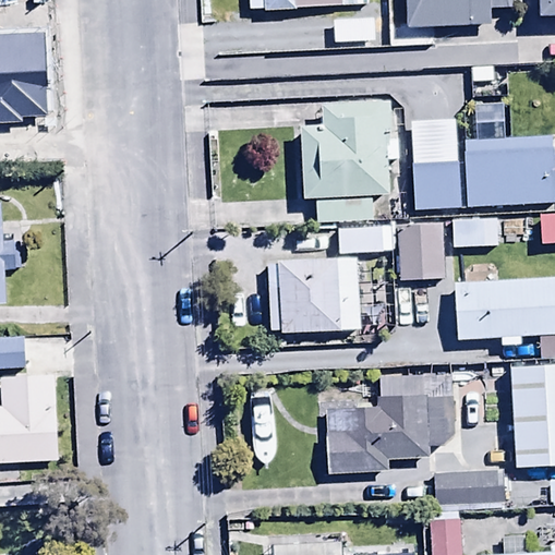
[(246,0),(248,8),(300,7),(300,13),(315,12),(315,7),(366,5),(366,0),(246,0)]
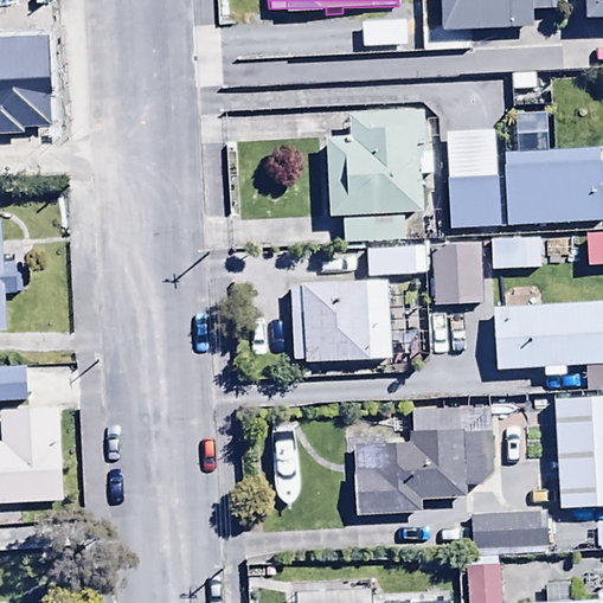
[(562,8),(560,0),(441,0),(442,27),(537,25),(536,8),(562,8)]
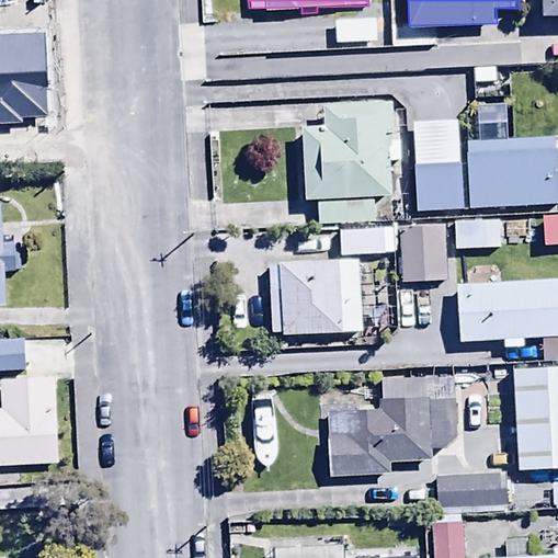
[(539,0),(541,16),(557,15),(557,0),(539,0)]
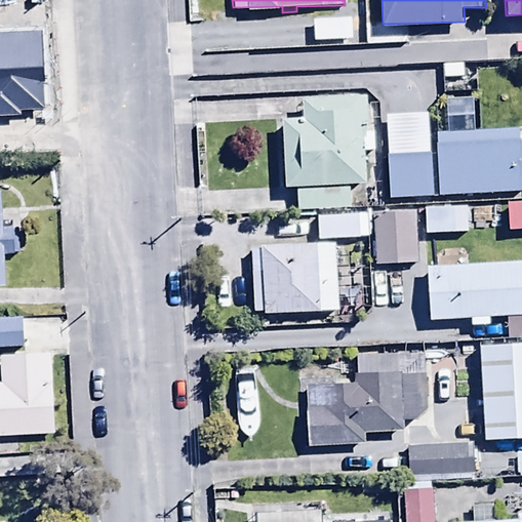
[(0,6),(0,50),(40,50),(40,6),(0,6)]
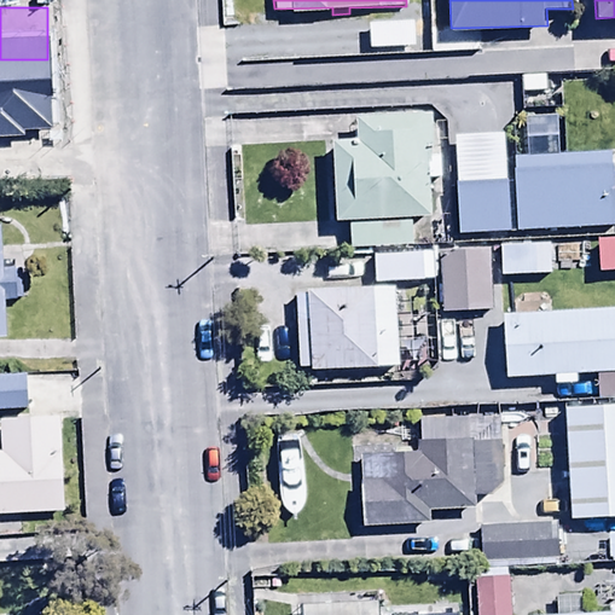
[(427,112),(359,116),(360,139),(332,140),(335,221),(350,220),(352,248),(416,245),(415,215),(433,214),(431,178),(444,178),(442,151),(429,151),(427,112)]
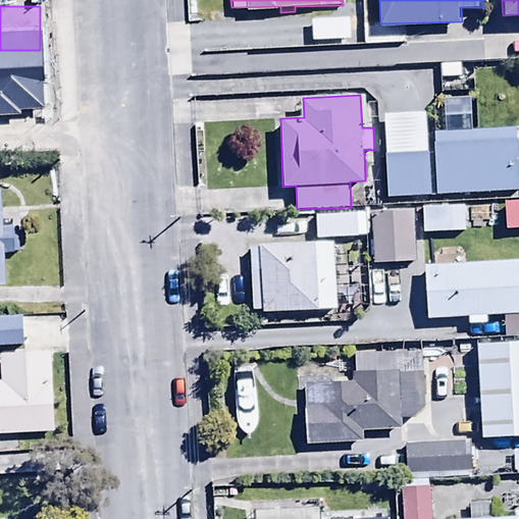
[(385,154),(429,153),(428,110),(383,112),(385,154)]
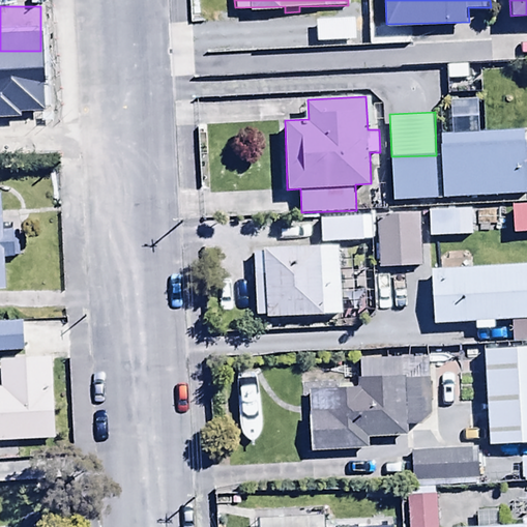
[(524,127),(440,132),(443,196),(526,192),(526,170),(524,127)]
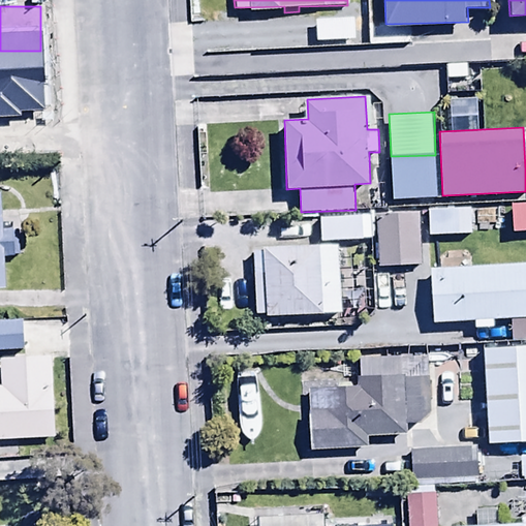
[(435,155),(391,156),(392,198),(437,197),(435,155)]
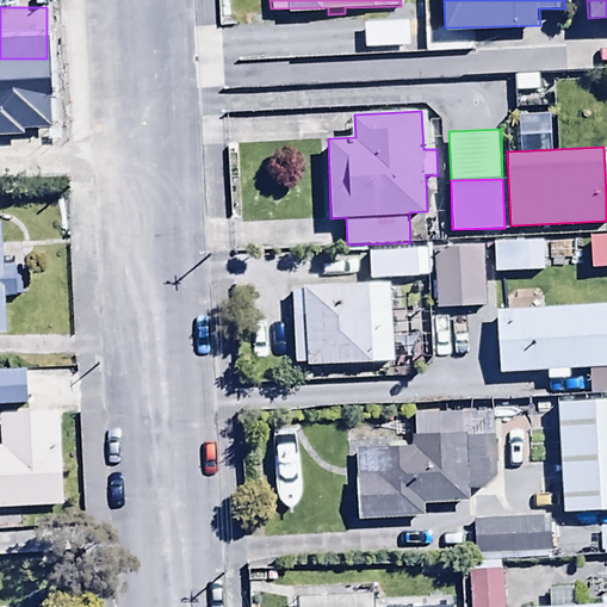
[(0,217),(0,332),(12,332),(11,296),(24,295),(24,271),(8,271),(6,217),(0,217)]
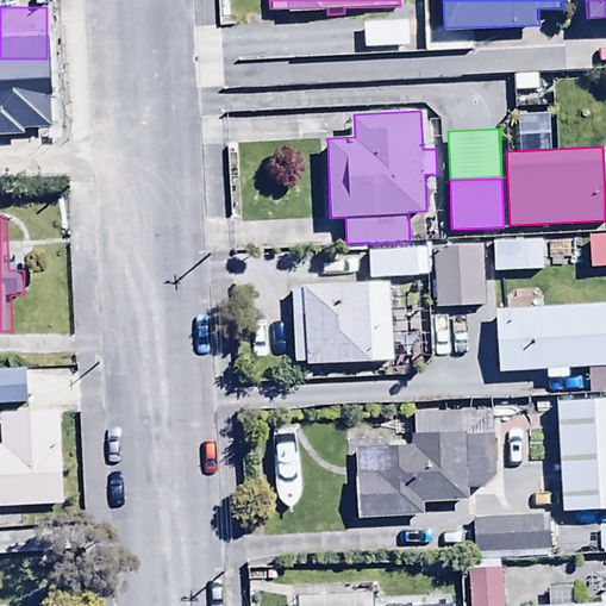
[(544,239),(494,239),(494,269),(544,270),(544,239)]
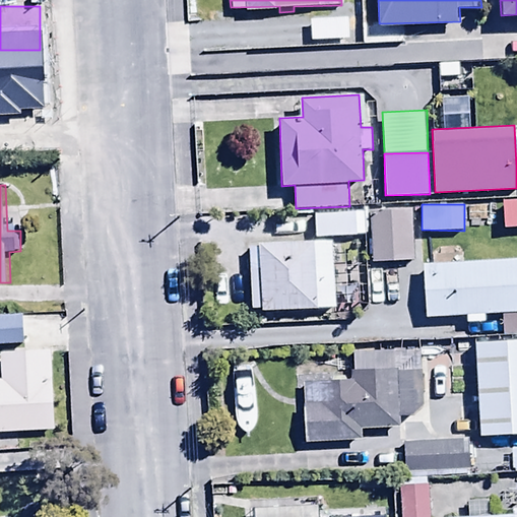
[(316,211),(316,235),(366,235),(366,211),(316,211)]
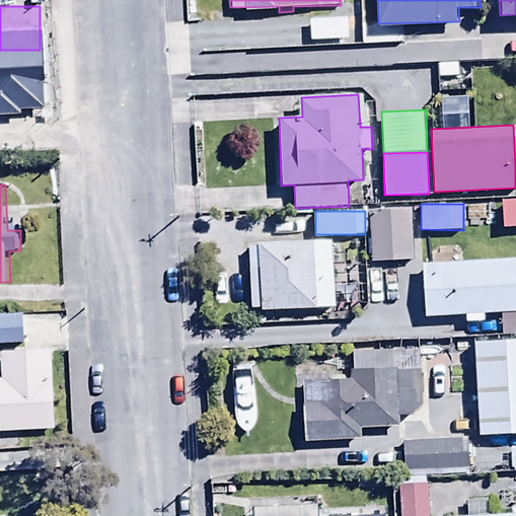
[(249,244),(250,308),(335,306),(334,239),(258,241),(258,244),(249,244)]
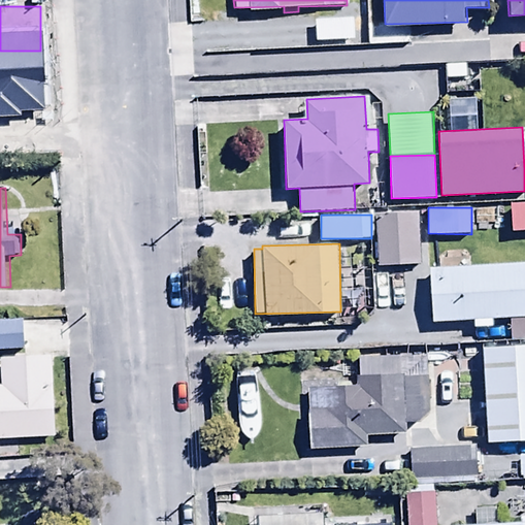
[(524,261),(429,265),(431,323),(474,321),(474,326),(494,326),(493,318),(524,316),(524,261)]
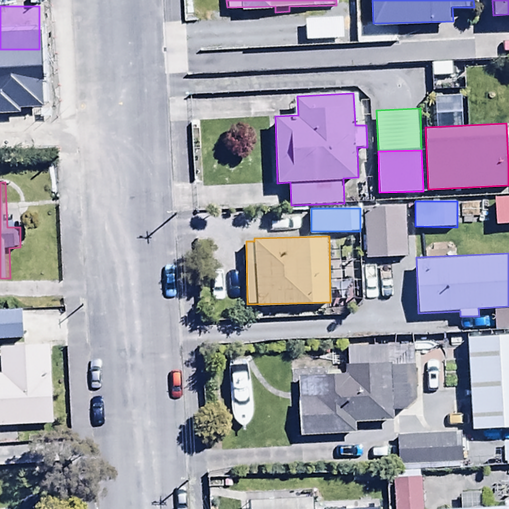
[(0,309),(0,337),(25,336),(24,309),(0,309)]
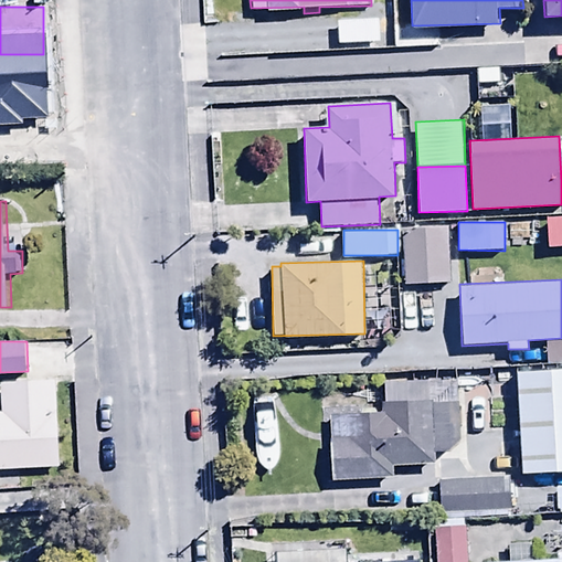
[(561,367),(516,370),(521,473),(561,470),(561,367)]
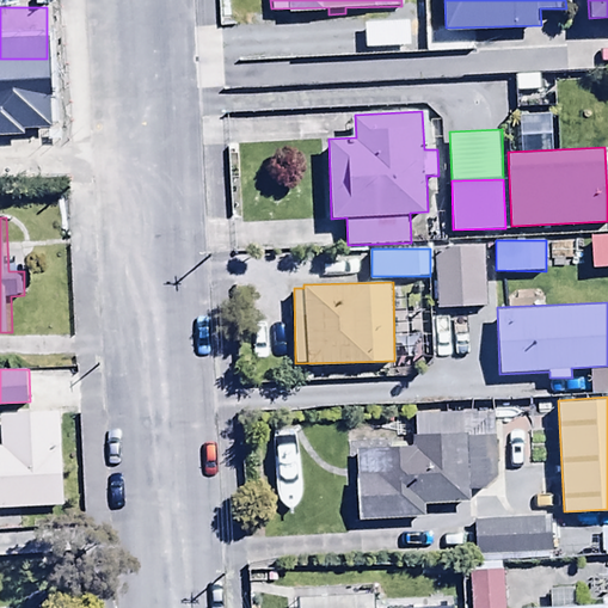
[(0,505),(68,503),(63,411),(4,413),(5,444),(0,443),(0,505)]
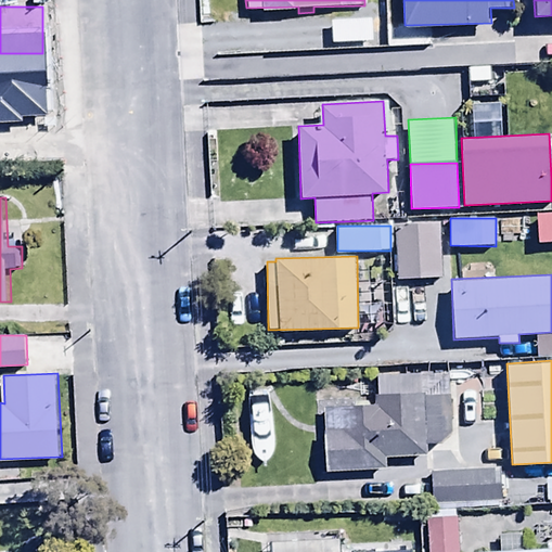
[(439,445),(451,433),(450,393),(424,394),(424,374),(376,375),(377,403),(355,405),(355,400),(325,400),(328,470),(389,469),(388,458),(427,457),(427,445),(439,445)]
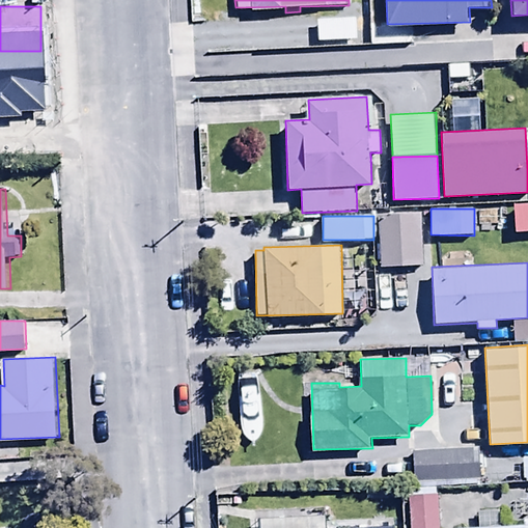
[(478,448),(413,449),(414,485),(479,484),(478,448)]
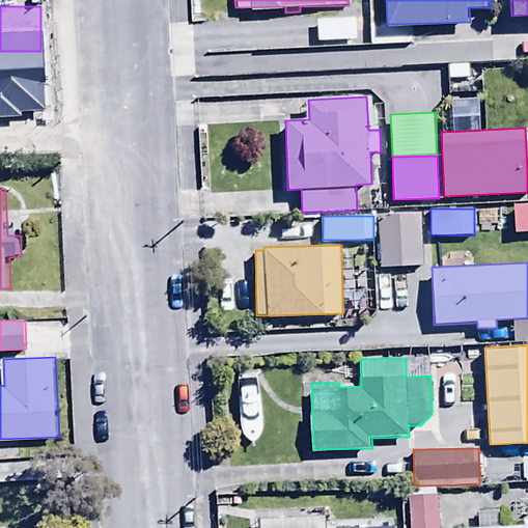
[(410,520),(409,527),(439,527),(438,488),(408,489),(409,500),(405,500),(405,520),(410,520)]
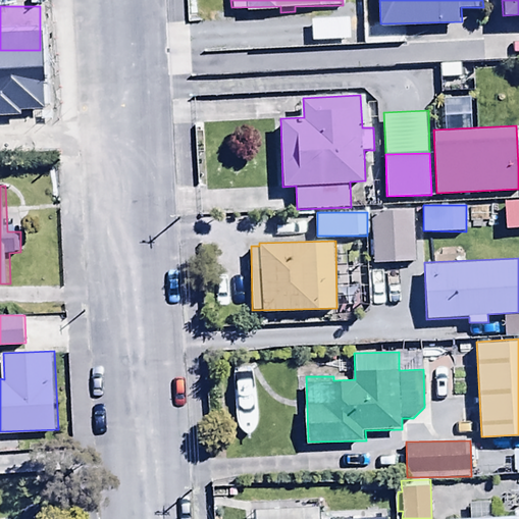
[(470,517),(443,518),(442,518),(518,518),(518,514),(491,515),(491,501),(470,502),(470,517)]
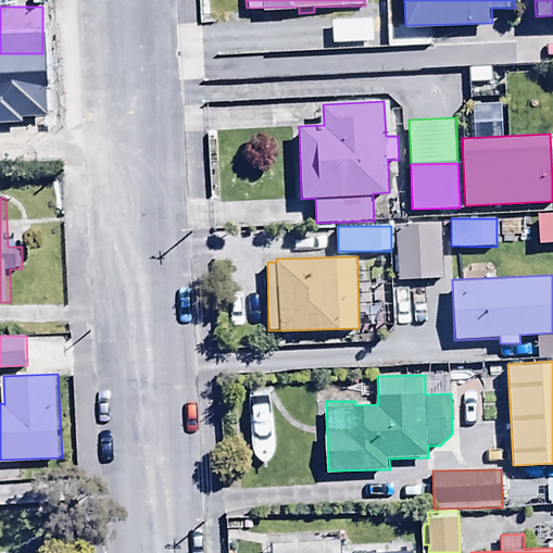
[(412,552),(413,551),(342,552),(342,541),(263,542),(263,552),(412,552)]
